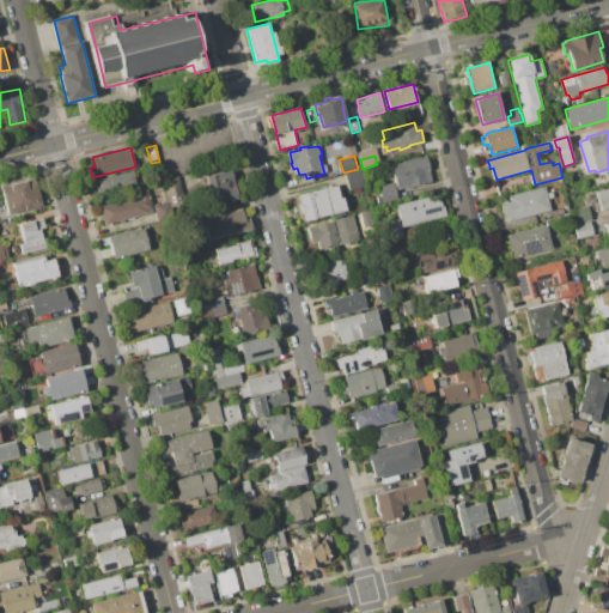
[(397,167),(397,164),(427,156),(431,170),(430,170),(433,181),(426,183),(422,184),(424,186),(421,186),(420,184),(399,190),(395,178),(393,168),(397,167)]
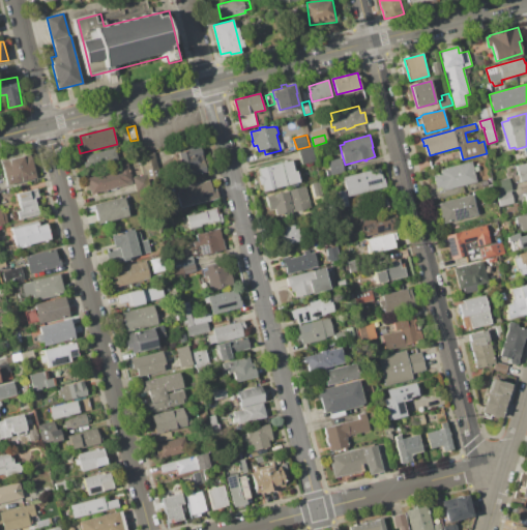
[(88,162),(87,154),(116,147),(119,158),(107,163),(107,165),(104,166),(104,164),(101,165),(98,165),(98,164),(86,167),(85,163),(88,162)]
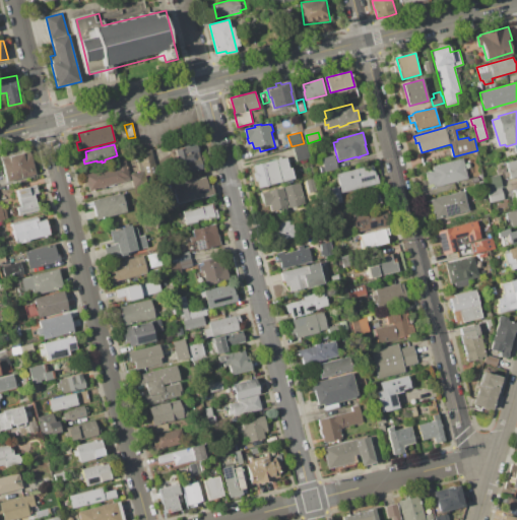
[(178,158),(176,149),(198,144),(203,169),(185,173),(182,158),(178,158)]
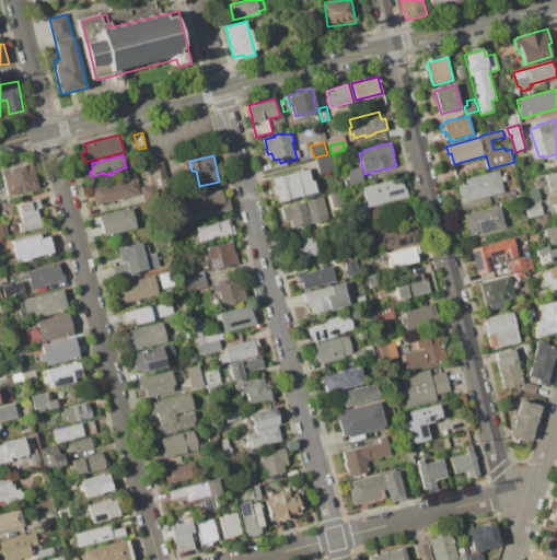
[(332,155),(335,170),(321,174),(317,160),(332,155)]
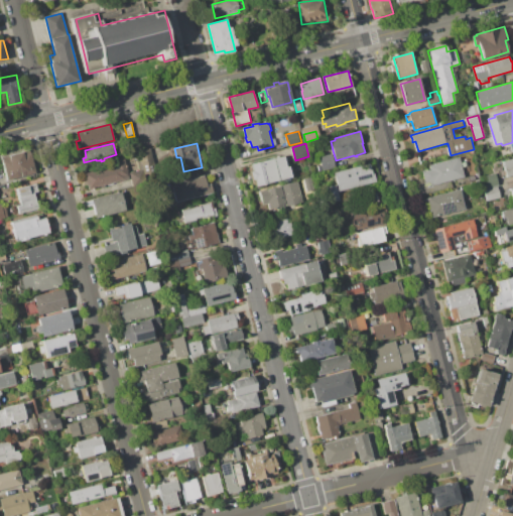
[(139,170),(137,159),(141,158),(139,151),(151,147),(157,170),(151,172),(145,173),(147,182),(134,186),(130,172),(139,170)]
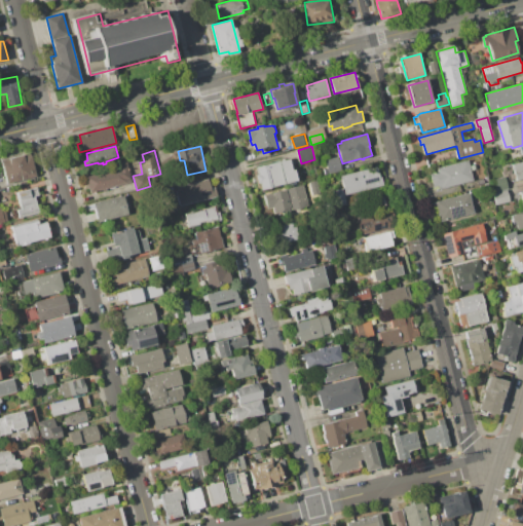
[(31,152),(37,176),(8,184),(2,160),(31,152)]
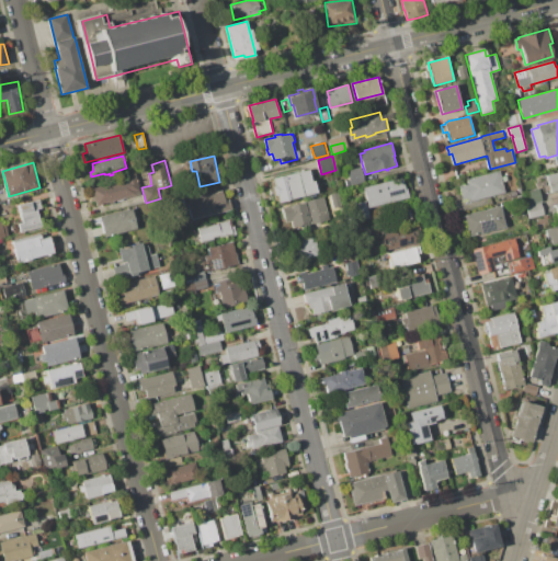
[(361,167),(365,182),(351,185),(346,171),(361,167)]
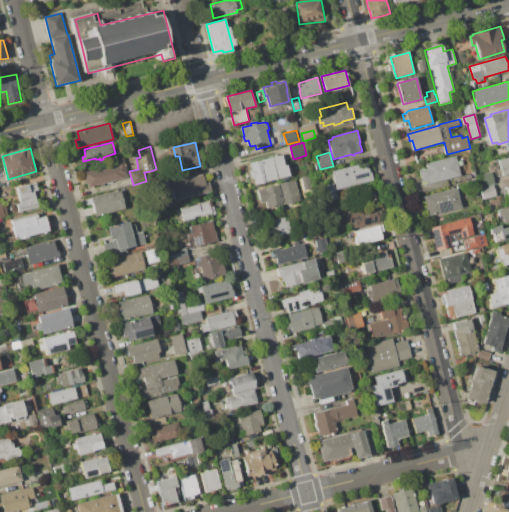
[(252,171),(250,164),(282,155),(285,165),(288,165),(290,176),(267,182),(267,183),(256,186),(254,179),(251,179),(249,172),(252,171)]
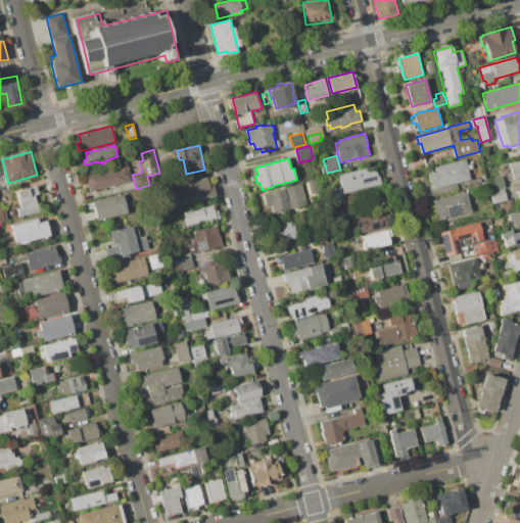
[(432,173),(433,172),(433,173),(437,172),(435,168),(467,159),(472,180),(437,189),(436,185),(431,186),(428,174),(432,173)]
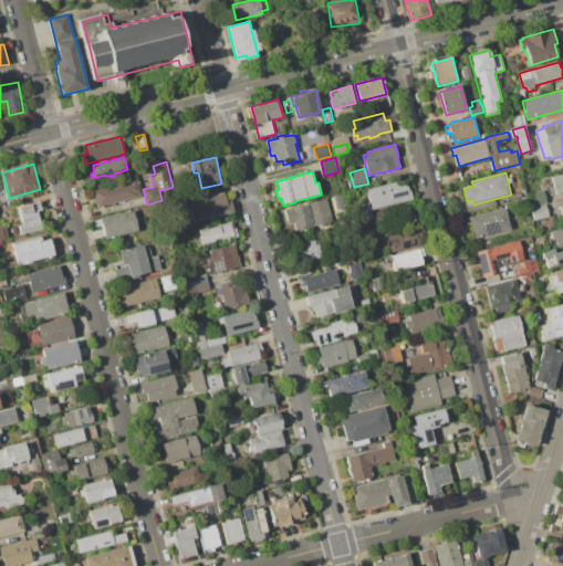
[(127,182),(125,176),(137,174),(143,196),(125,200),(125,202),(120,205),(118,202),(115,202),(116,205),(111,206),(111,203),(104,206),(98,208),(94,190),(127,182)]
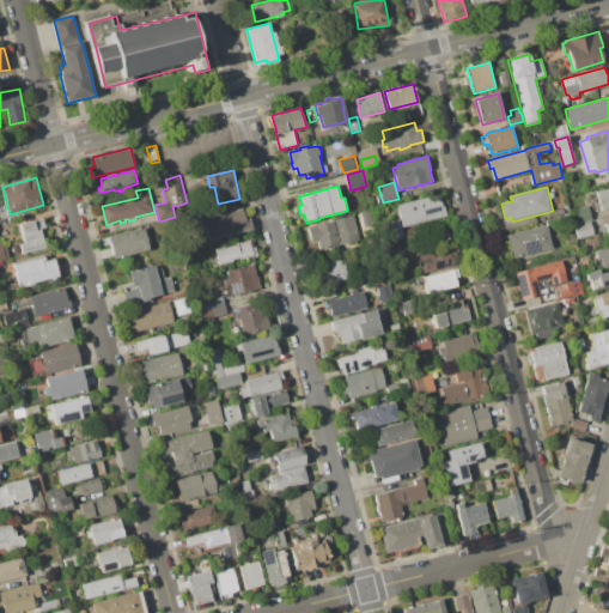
[(608,208),(602,211),(597,192),(608,188),(608,208)]
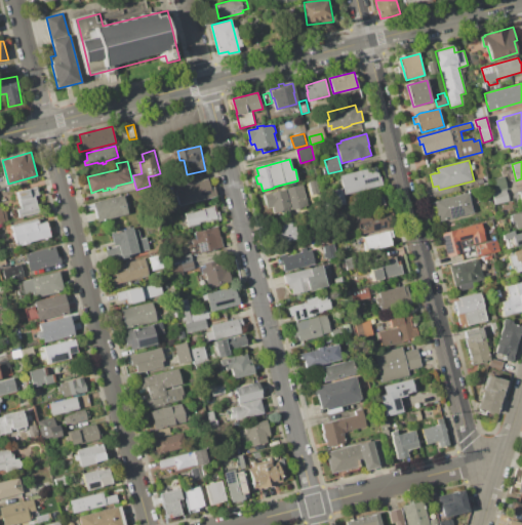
[(377,166),(379,174),(382,174),(385,185),(346,195),(344,186),(342,175),(377,166)]
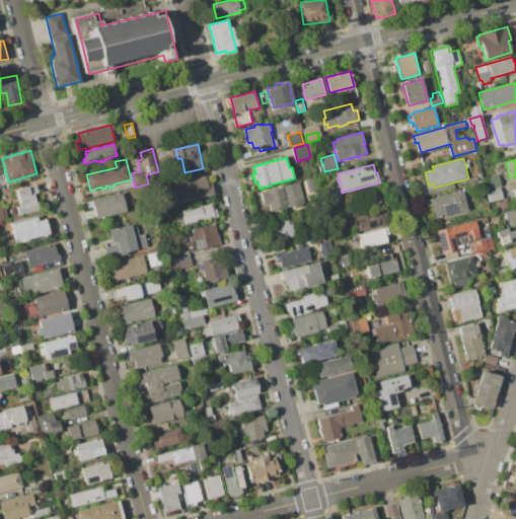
[(501,174),(504,187),(490,191),(487,178),(501,174)]
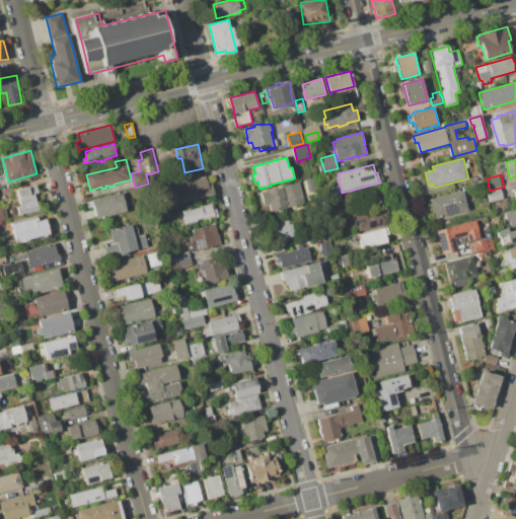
[(175,188),(174,182),(180,181),(181,182),(206,176),(208,186),(213,184),(215,194),(177,203),(173,189),(175,188)]
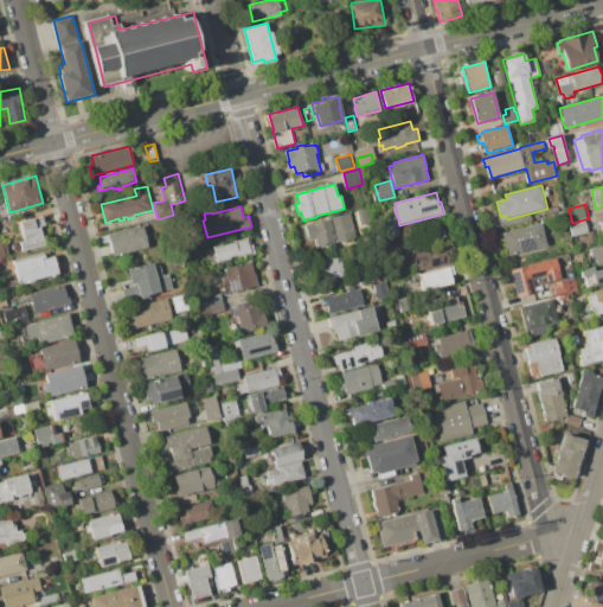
[(366,208),(370,223),(361,225),(358,210),(366,208)]
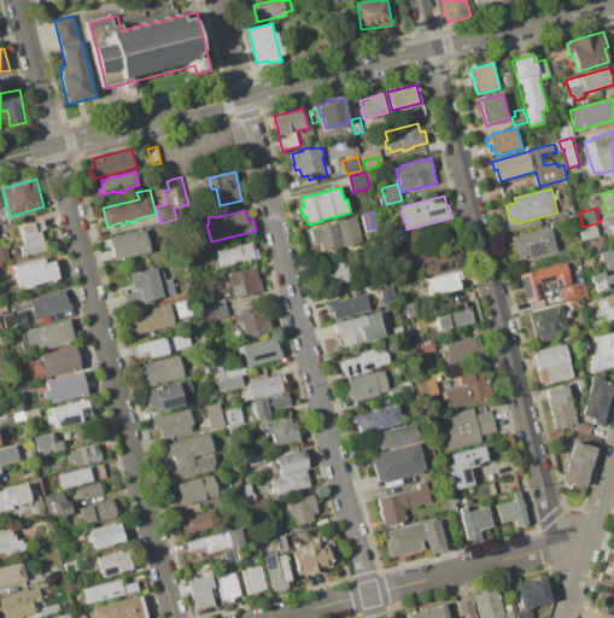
[(357,217),(363,242),(352,244),(344,246),(343,245),(341,246),(341,250),(334,251),(333,248),(331,249),(323,251),(321,244),(315,245),(311,228),(357,217)]
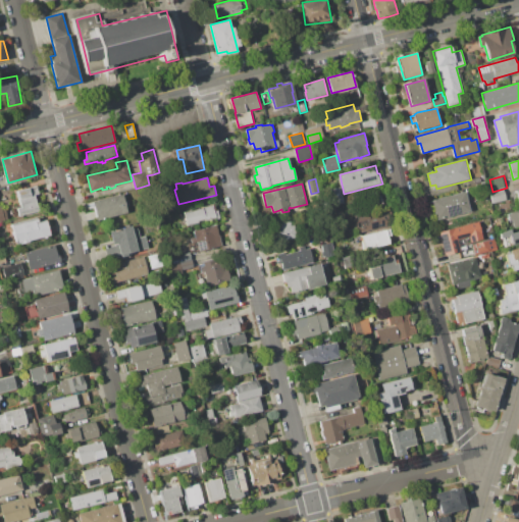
[(37,186),(38,189),(37,189),(39,194),(35,195),(38,206),(39,205),(40,210),(19,215),(17,209),(21,208),(17,191),(37,186)]
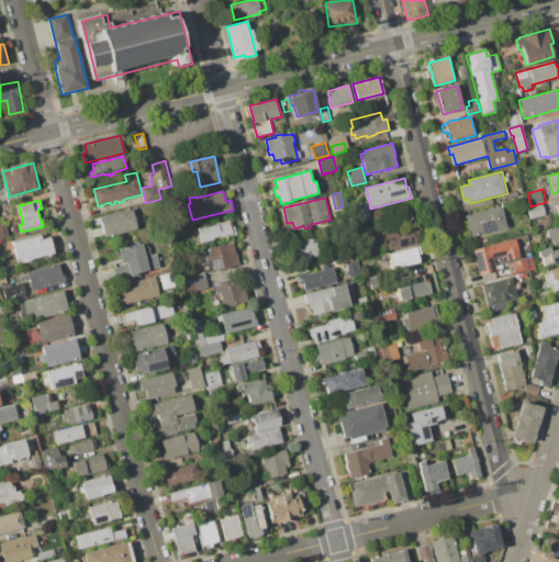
[(367,202),(371,217),(356,222),(351,206),(367,202)]
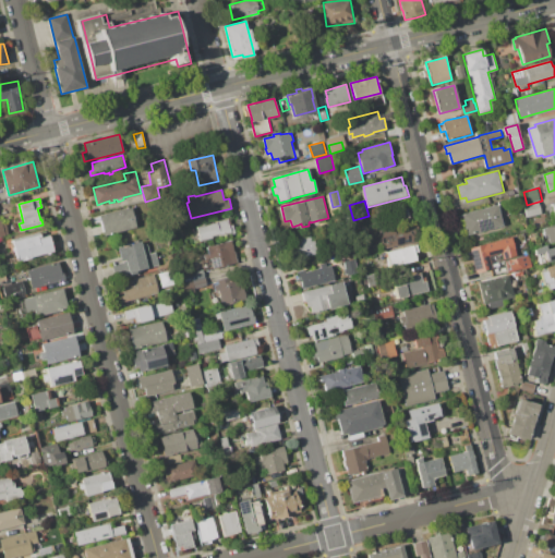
[(540,202),(543,215),(528,218),(525,206),(540,202)]
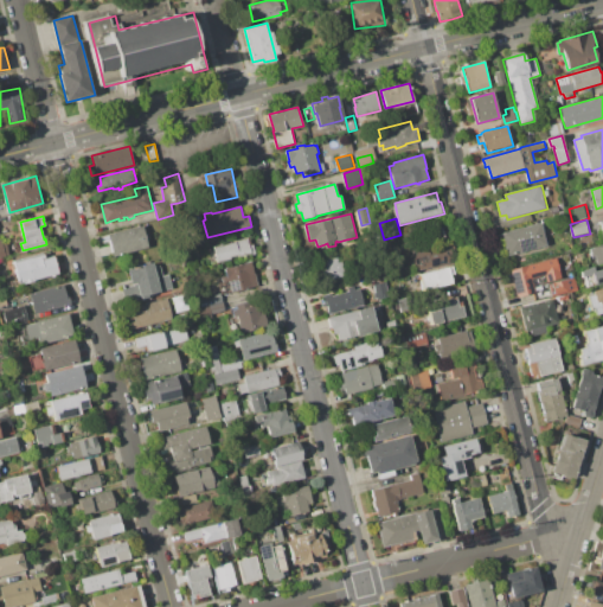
[(541,222),(547,246),(536,248),(508,256),(502,232),(541,222)]
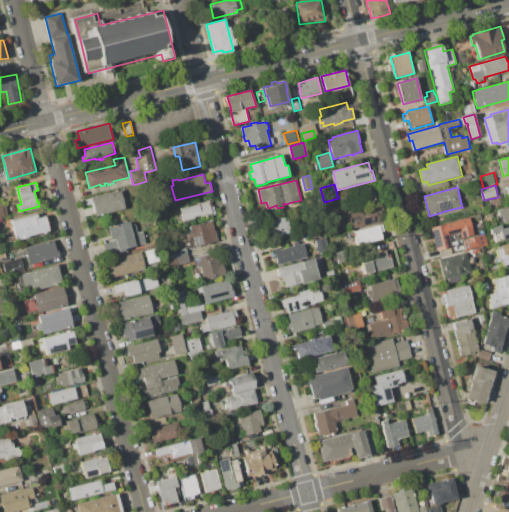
[(121,190),(125,209),(96,216),(91,198),(121,190)]
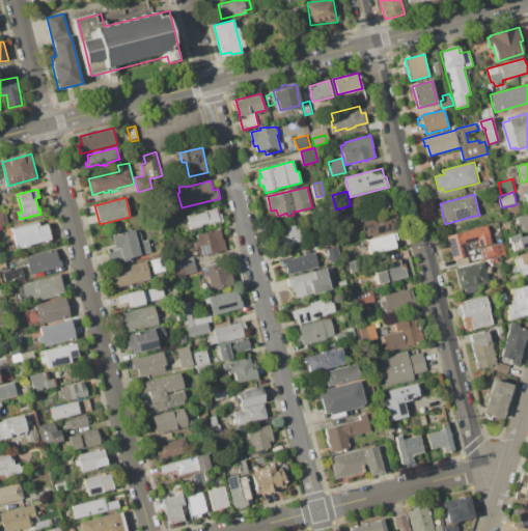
[(188,216),(191,229),(202,227),(201,224),(211,222),(212,224),(220,222),(221,224),(225,223),(223,213),(220,213),(218,207),(188,216)]
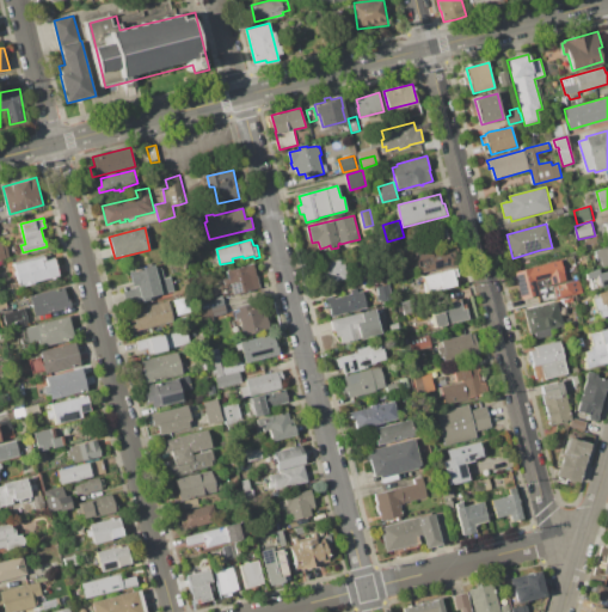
[(0,242),(2,242),(2,243),(7,242),(11,257),(6,258),(7,259),(0,261),(0,242)]
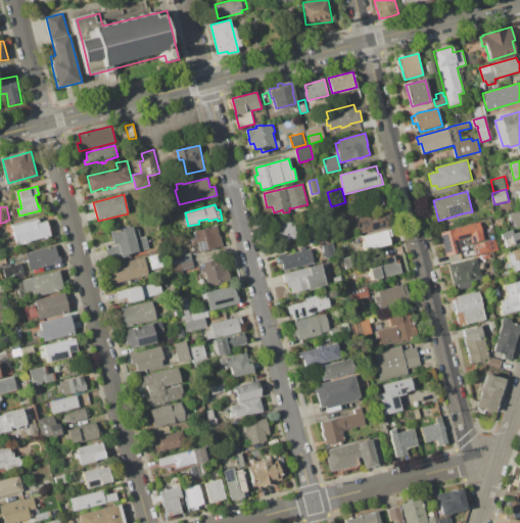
[(391,227),(388,210),(357,216),(359,232),(391,227)]
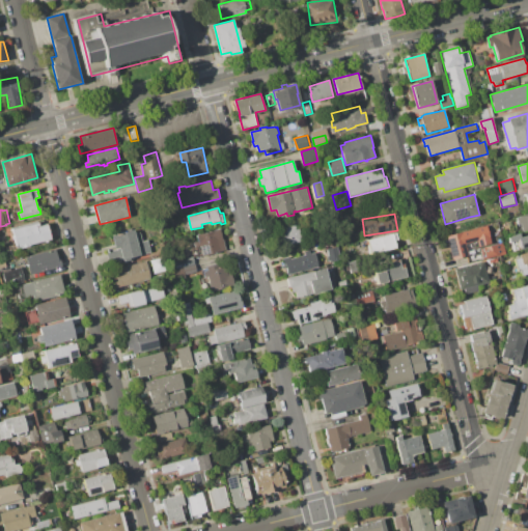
[(527,229),(523,231),(520,223),(518,224),(516,217),(527,214),(527,229)]
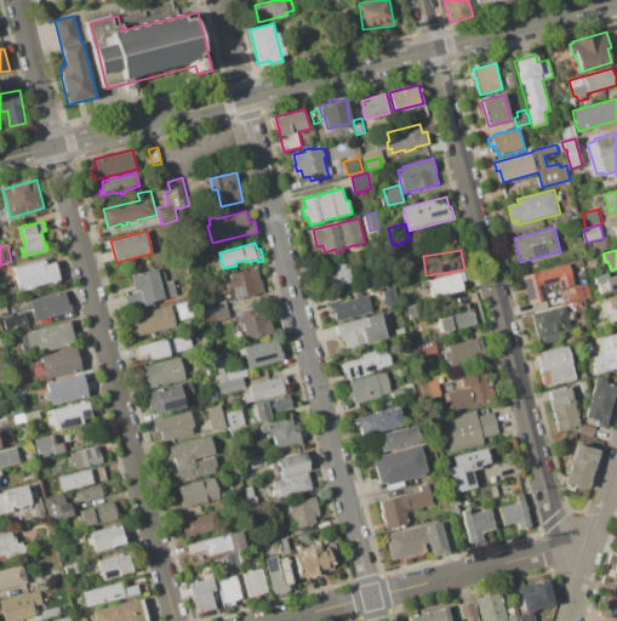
[(20,285),(15,267),(45,258),(46,263),(56,261),(61,279),(57,280),(57,283),(53,283),(52,280),(35,286),(35,288),(26,290),(26,288),(11,292),(10,288),(20,285)]
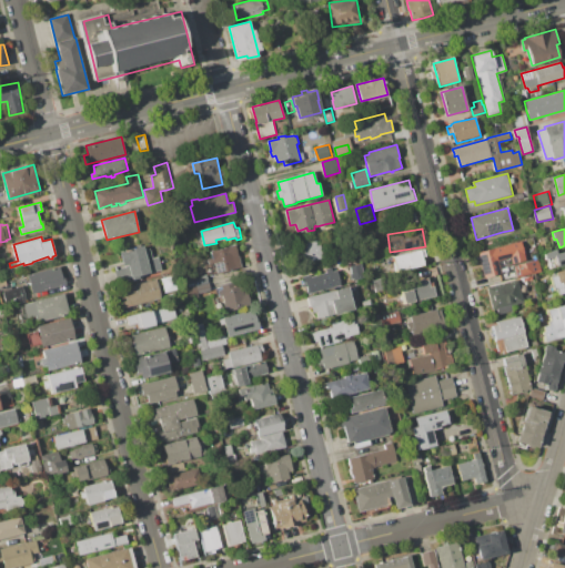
[(320,239),(325,259),(298,265),(293,244),(320,239)]
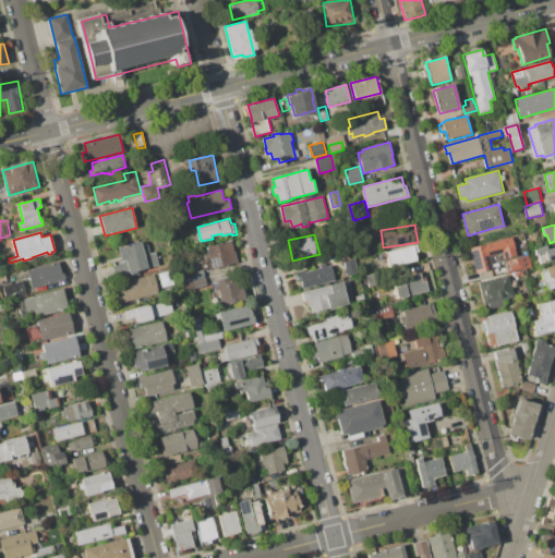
[(513,238),(517,254),(511,256),(504,257),(503,252),(496,254),(499,267),(492,269),(492,268),(478,271),(471,249),(513,238)]
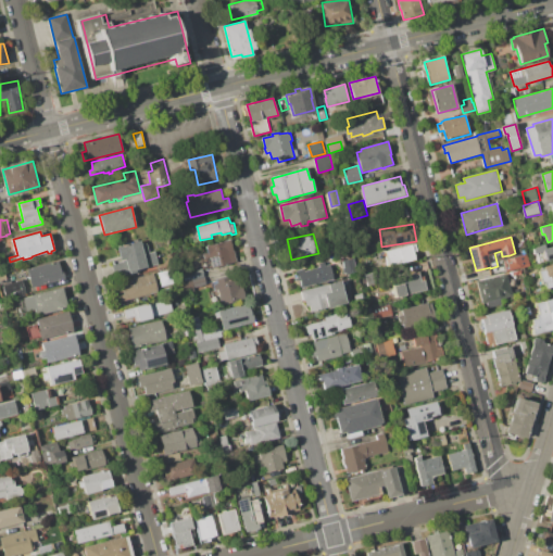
[(206,245),(208,252),(203,253),(204,258),(211,257),(213,267),(237,262),(231,239),(206,245)]
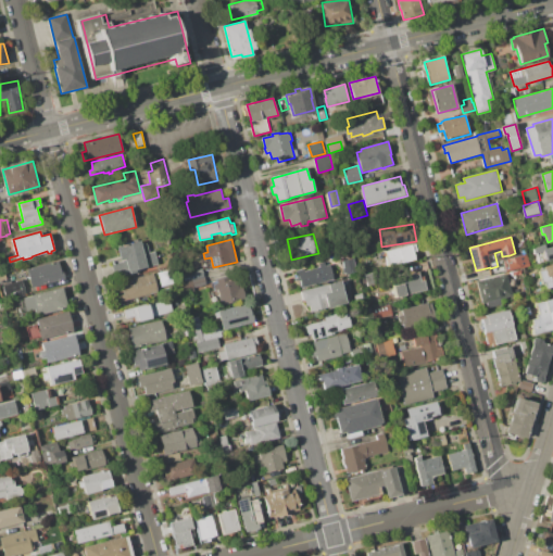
[(126,261),(125,260),(121,261),(117,247),(140,241),(141,244),(148,242),(151,253),(155,252),(158,264),(136,269),(136,273),(116,278),(113,264),(126,261)]
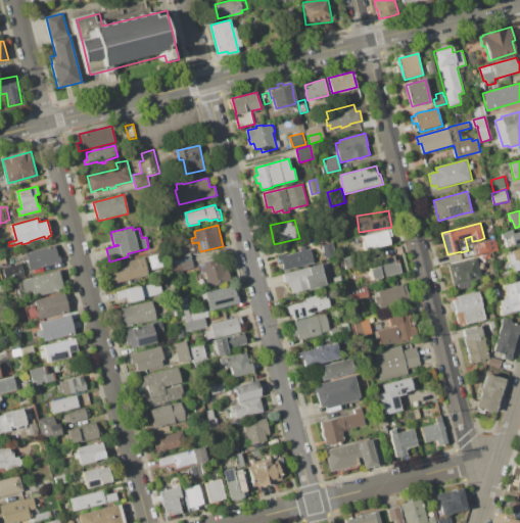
[(174,227),(176,234),(162,237),(160,230),(174,227)]
